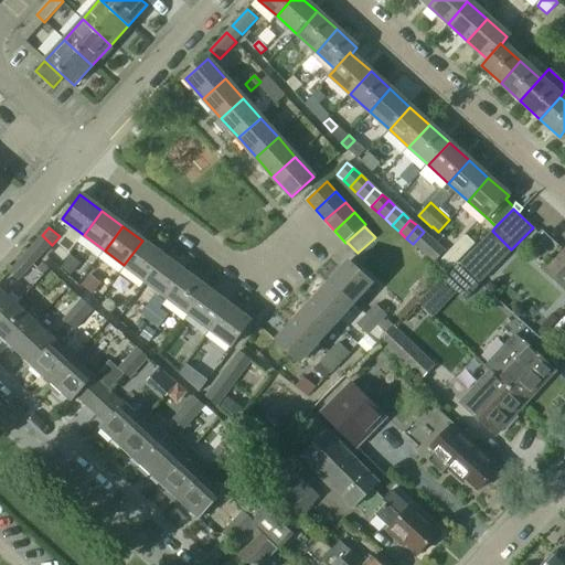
[(413,244),(420,251),(430,238),(424,232),(413,244)]
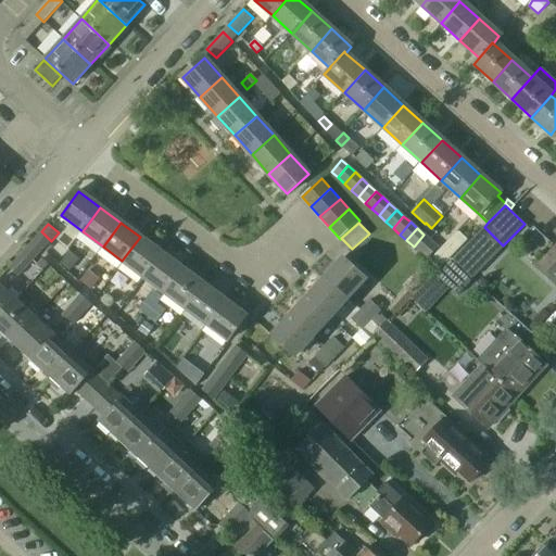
[(41,231),(34,240),(43,249),(51,241),(41,231)]
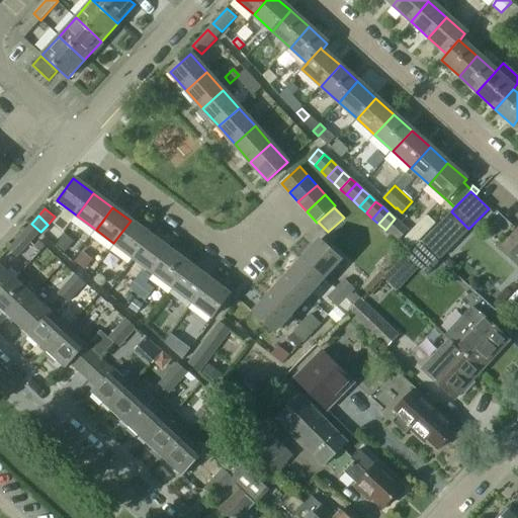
[(385,230),(392,236),(402,225),(395,219),(385,230)]
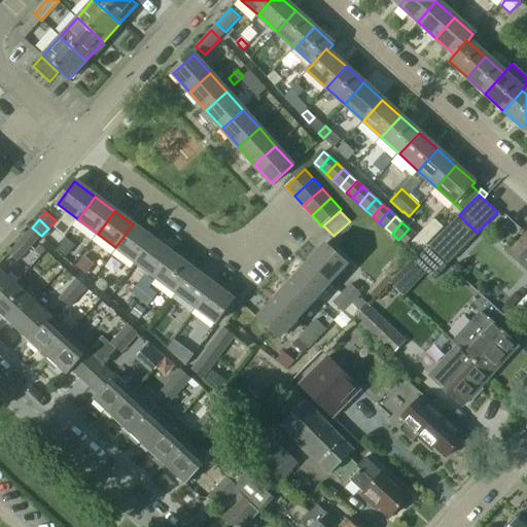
[(133,224),(115,247),(137,264),(154,241),(133,224)]
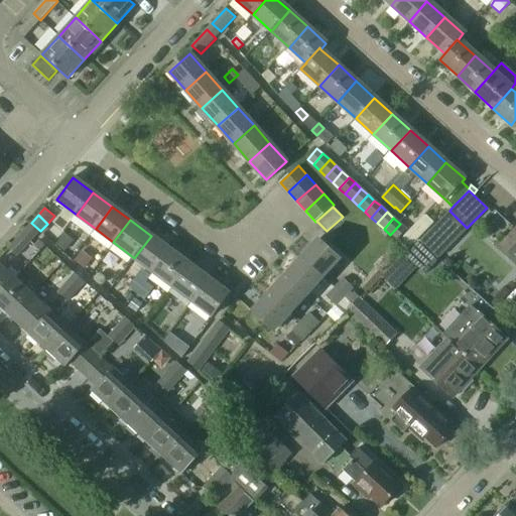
[(406,230),(400,224),(390,235),(396,241),(406,230)]
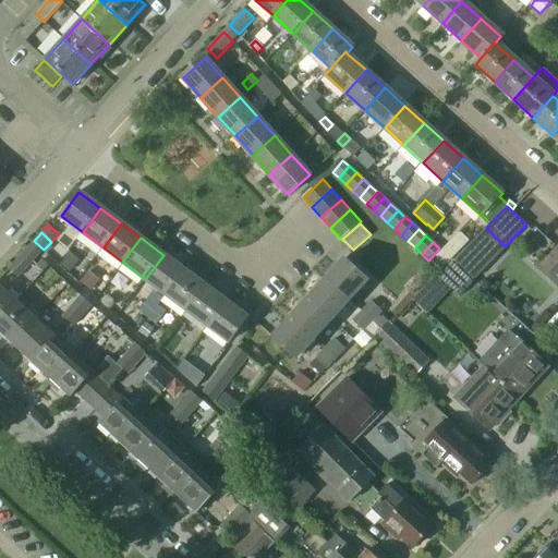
[(468,246),(455,261),(470,276),(484,261),(468,246)]
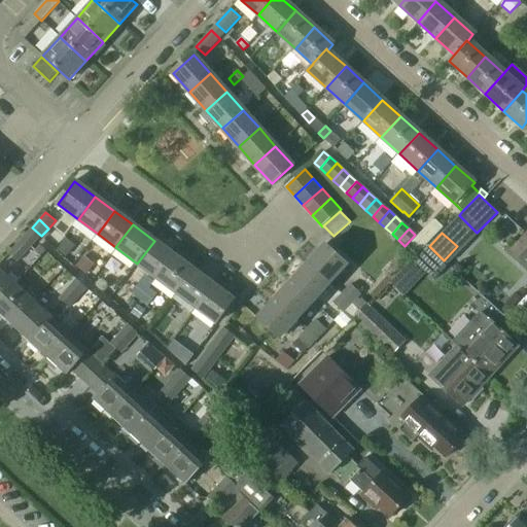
[(26,234),(16,244),(27,252),(36,243),(26,234)]
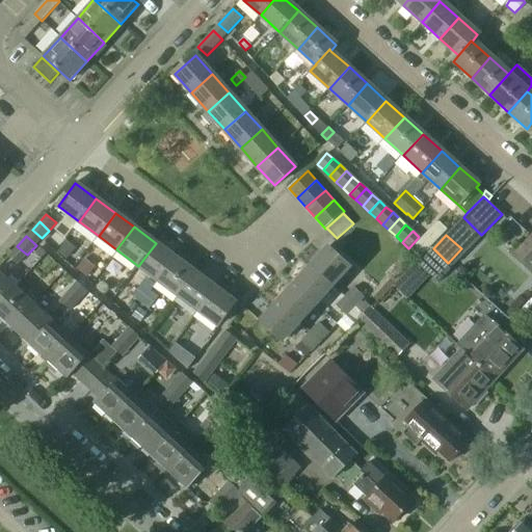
[(531,236),(517,253),(531,265),(531,264),(531,236)]
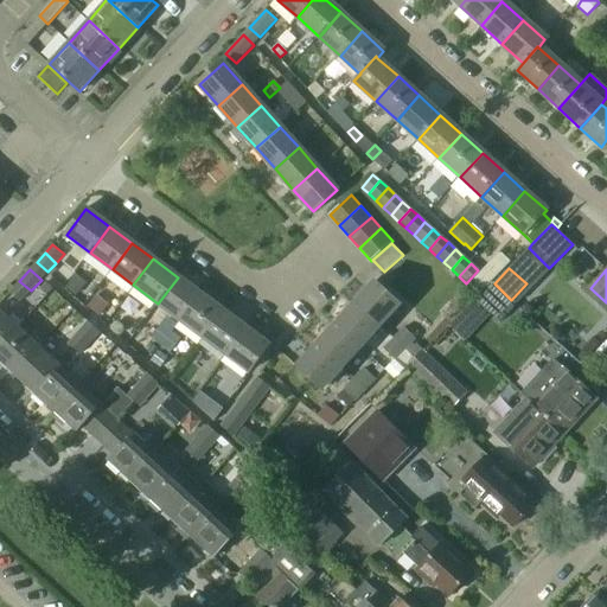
[(74,278),(65,287),(76,296),(84,287),(74,278)]
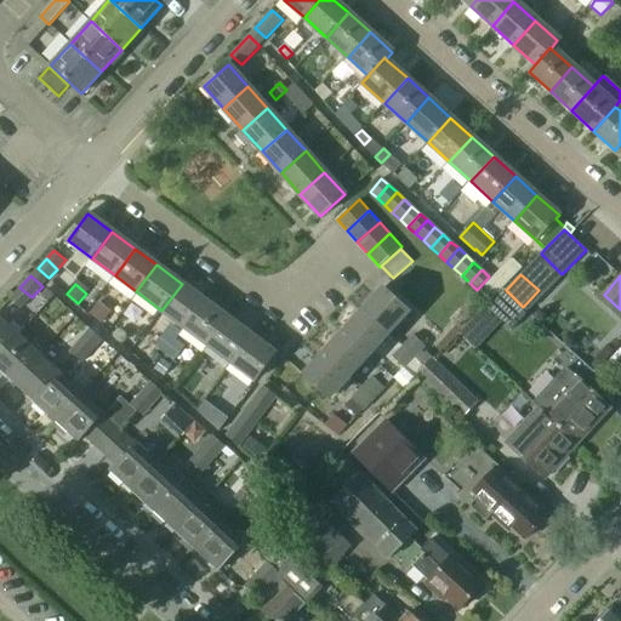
[(182,284),(161,311),(184,328),(205,301),(182,284)]
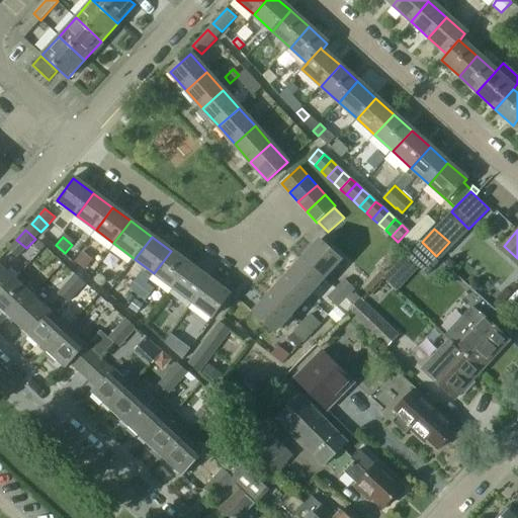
[(26,248),(16,240),(8,249),(17,258),(26,248)]
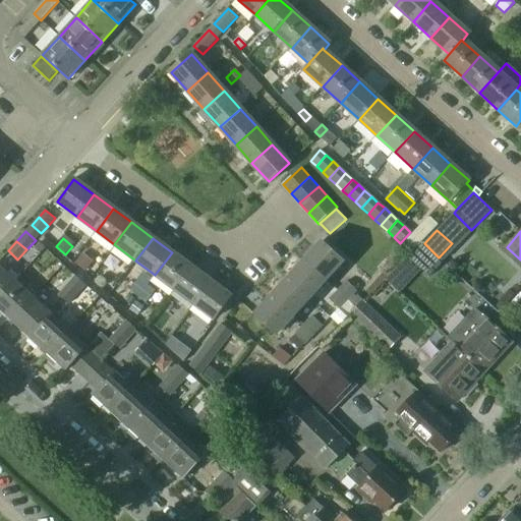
[(322,241),(305,261),(326,279),(342,259),(322,241)]
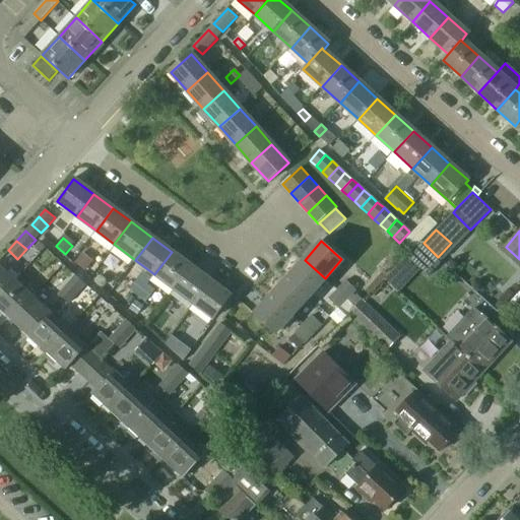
[(429,274),(442,262),(421,243),(409,256),(429,274)]
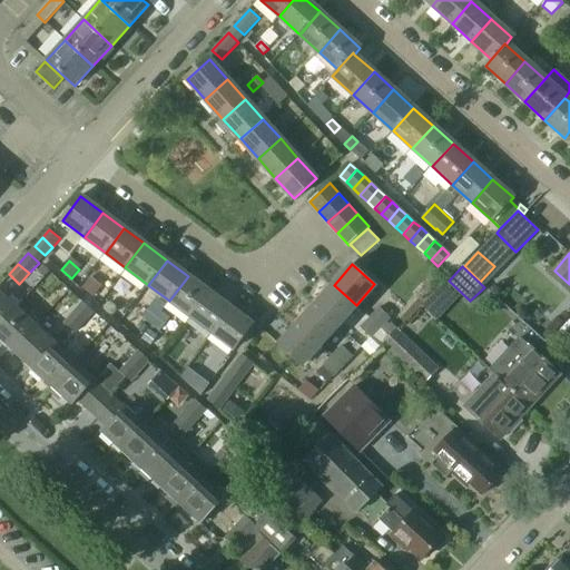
[(188,276),(169,301),(192,316),(209,292),(188,276)]
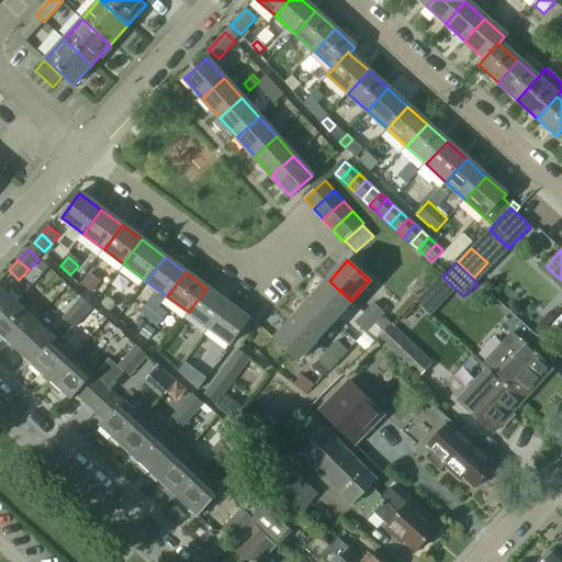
[(87,277),(80,283),(92,293),(99,284),(87,277)]
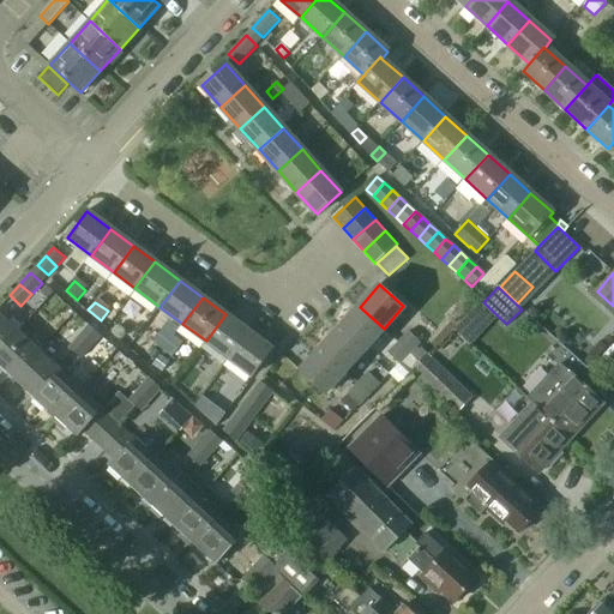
[(360,307),(341,329),(365,350),(384,329),(360,307)]
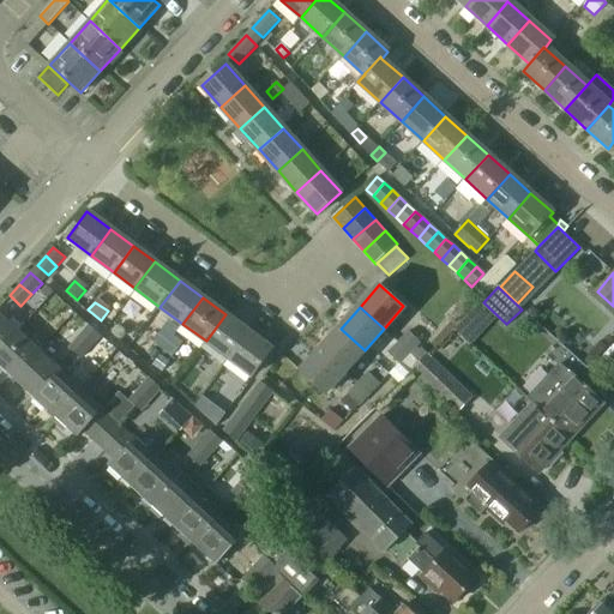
[(0,353),(20,332),(0,313),(0,353)]
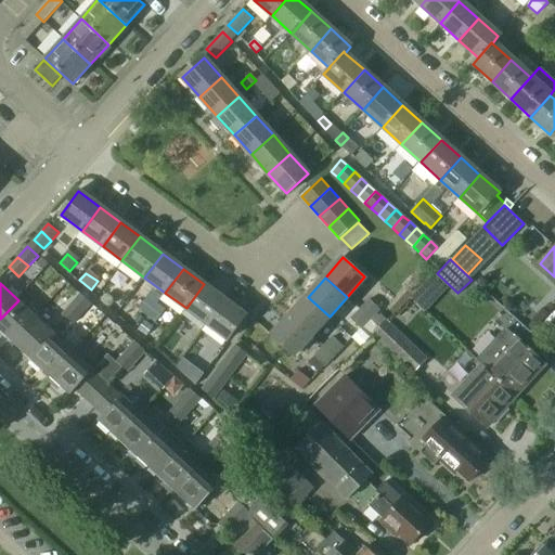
[(204,284),(186,308),(207,324),(224,300),(204,284)]
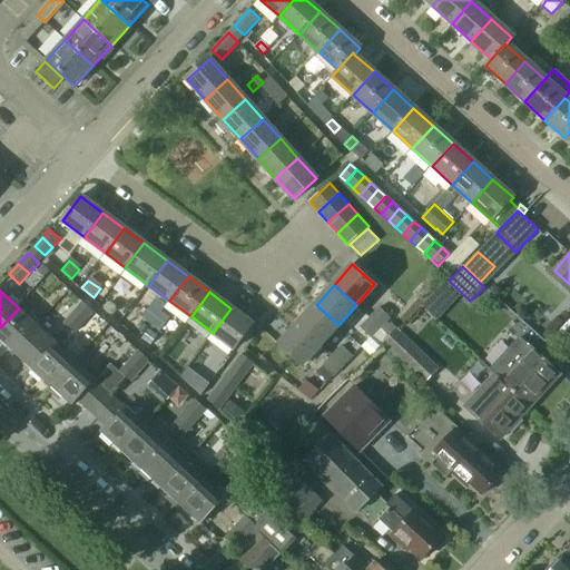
[(82,302),(74,313),(85,323),(94,312),(82,302)]
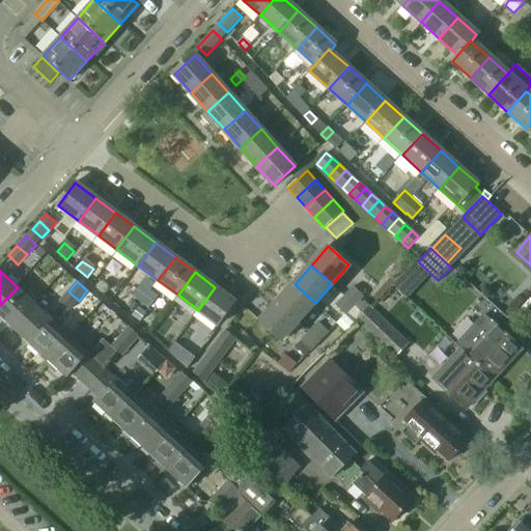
[(295,284),(278,303),(299,322),(315,303),(295,284)]
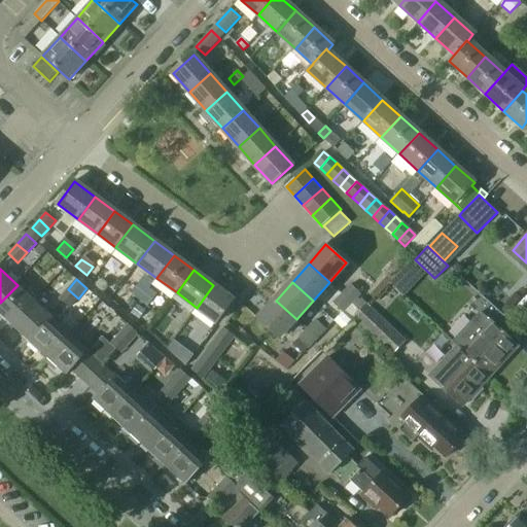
[(351,284),(342,293),(359,310),(365,303),(360,299),(359,300),(358,299),(361,294),(351,284)]
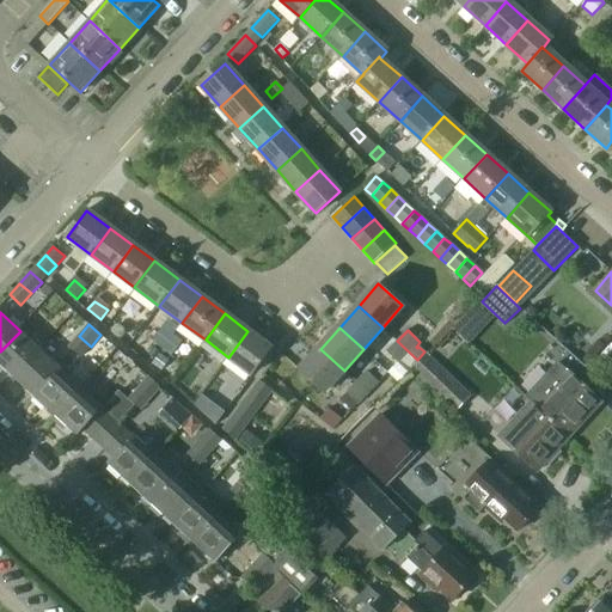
[(0,352),(0,365),(14,379),(41,350),(20,331),(0,352)]
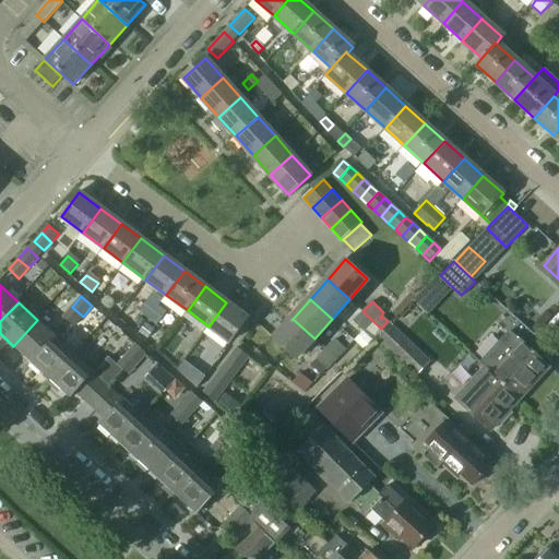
[(226,302),(209,326),(229,342),(248,318),(226,302)]
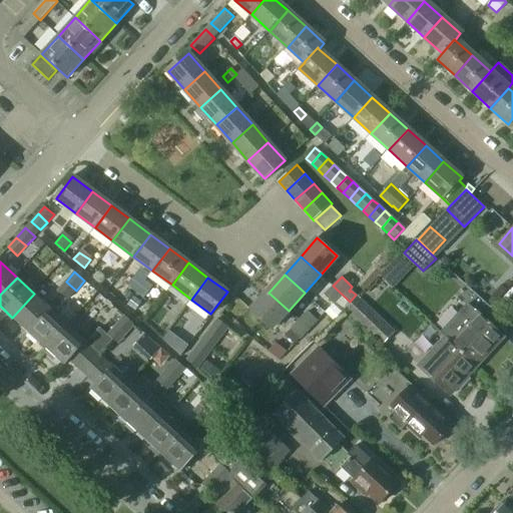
[(76,291),(66,282),(57,292),(68,301),(76,291)]
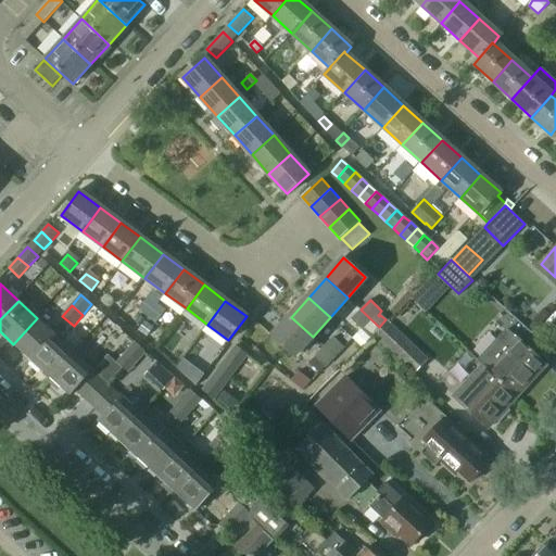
[(379,327),(361,310),(350,320),(370,339),(373,337),(373,336),(371,335),(379,327)]
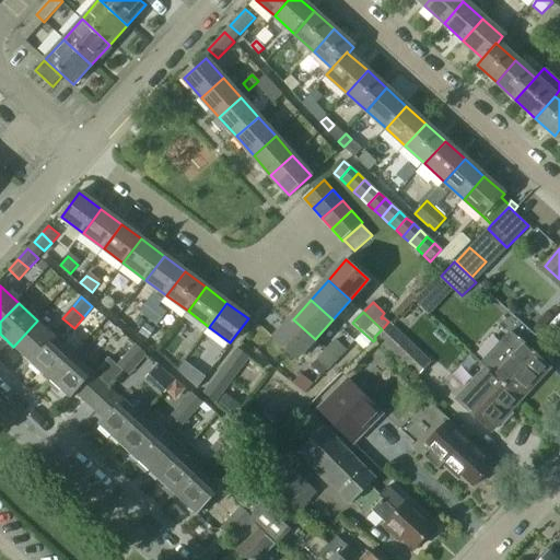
[(293,319),(276,339),(298,359),(315,339),(293,319)]
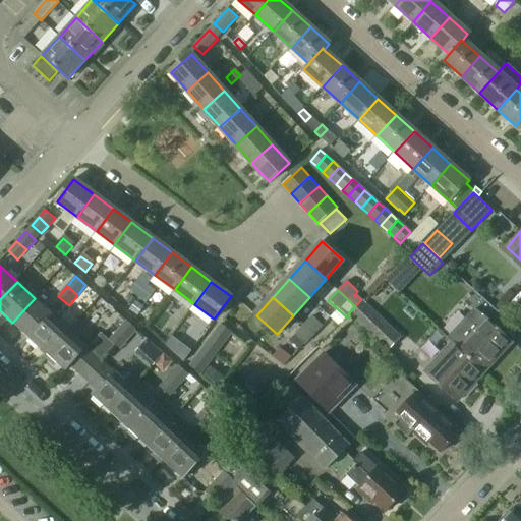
[(12,323),(31,339),(53,314),(35,298),(12,323)]
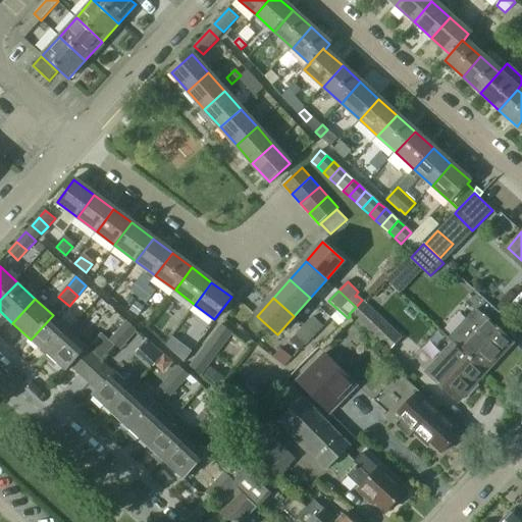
[(403,338),(362,300),(356,307),(349,314),(350,315),(350,316),(388,353),(403,338)]
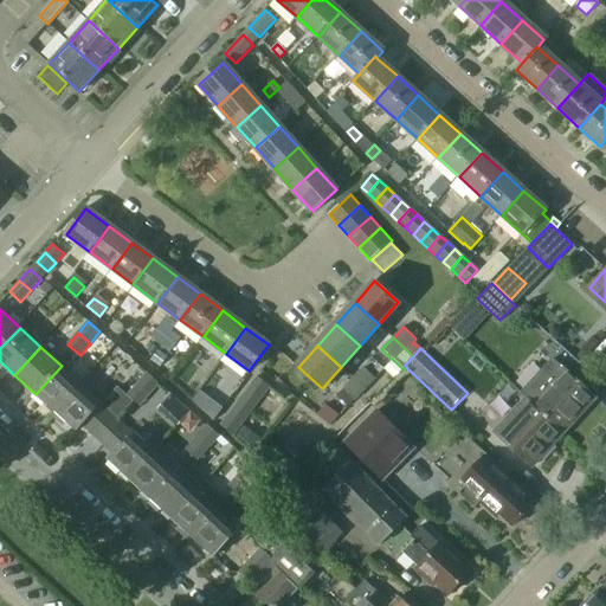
[(556,379),(533,405),(563,433),(595,399),(558,363),(549,373),(556,379)]
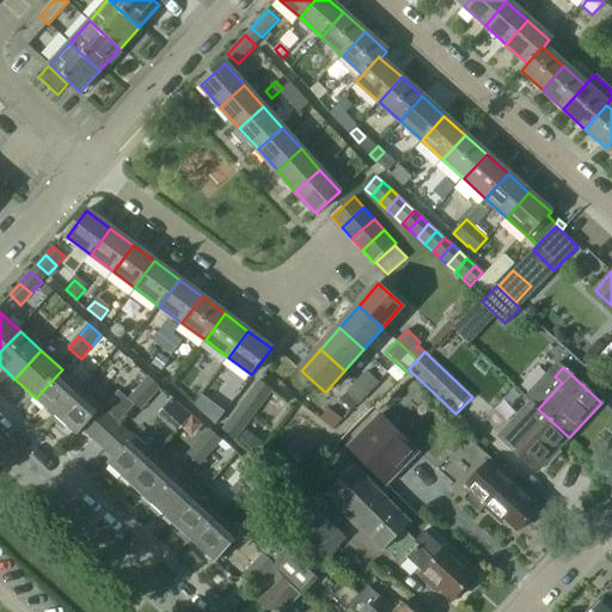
[(36,398),(56,416),(83,387),(62,369),(36,398)]
